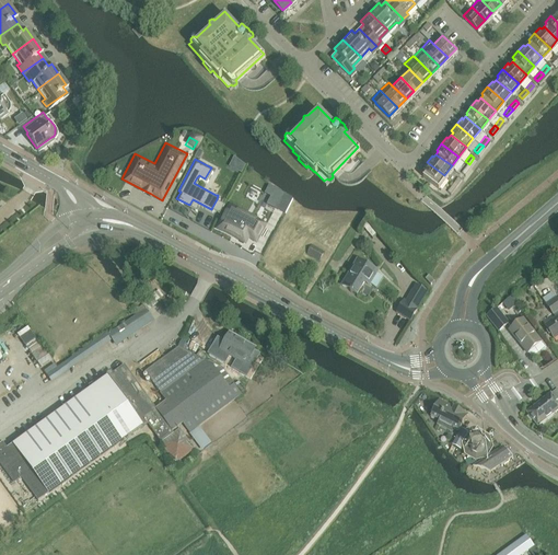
[(460,169),(464,172),(469,164),(465,161),(460,169)]
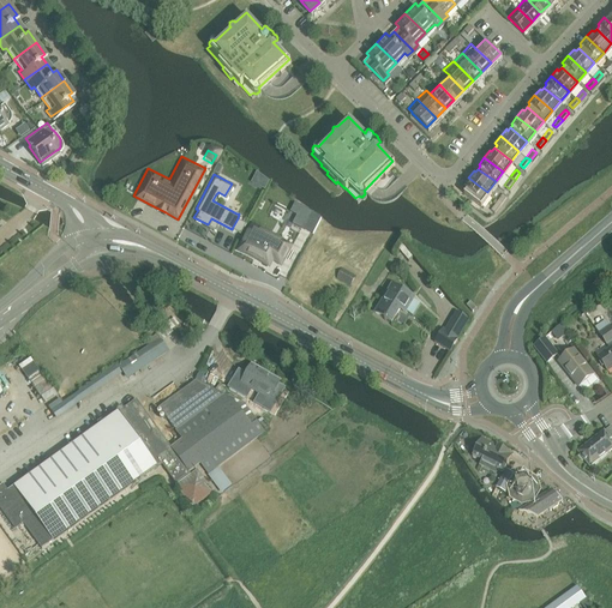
[(462,190),(479,203),(487,192),(468,178),(462,185),(465,186),(462,190)]
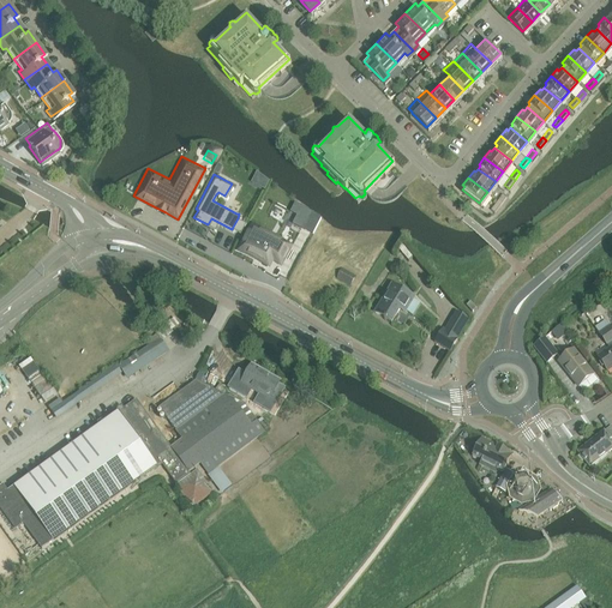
[(504,193),(501,190),(495,198),(498,200),(504,193)]
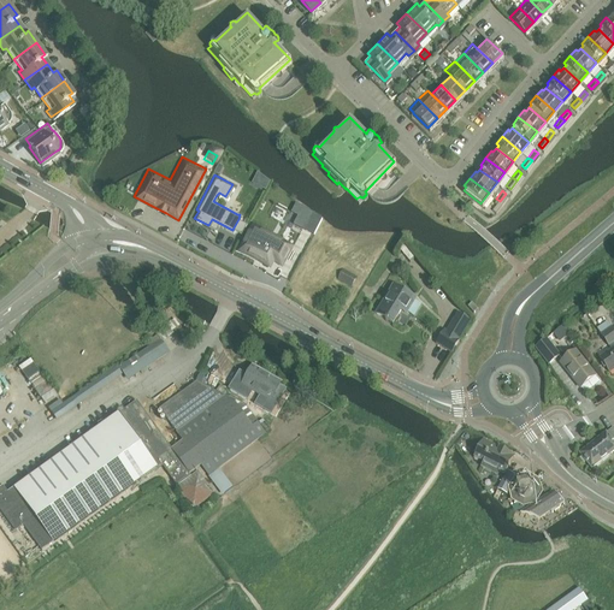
[(490,206),(494,209),(500,201),(496,199),(490,206)]
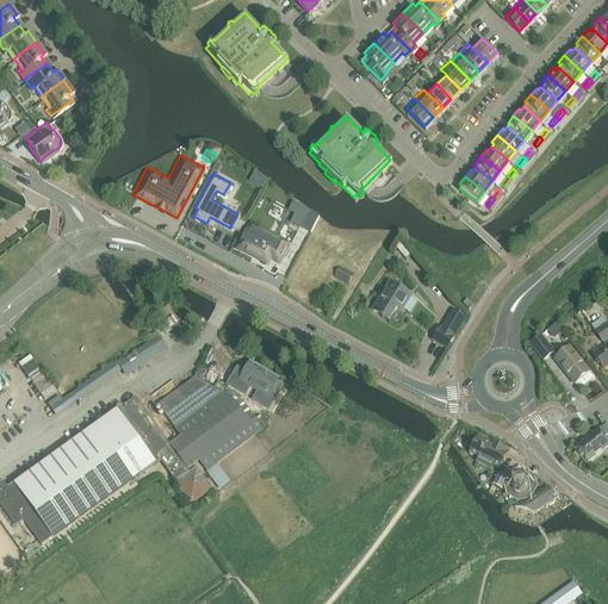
[(289,218),(309,229),(317,213),(310,209),(302,204),(291,198),(286,206),(293,210),(289,218)]
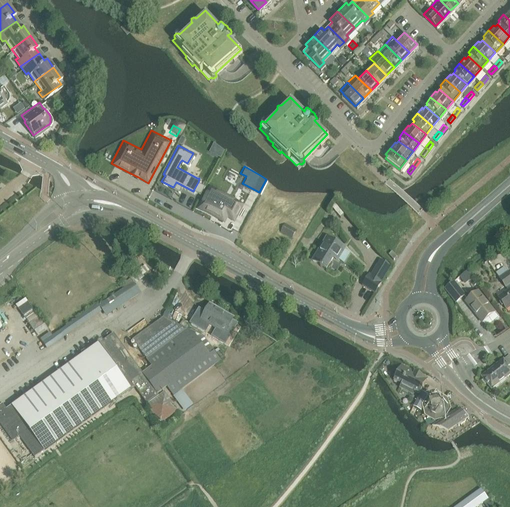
[(203,184),(198,182),(194,189),(199,192),(203,184)]
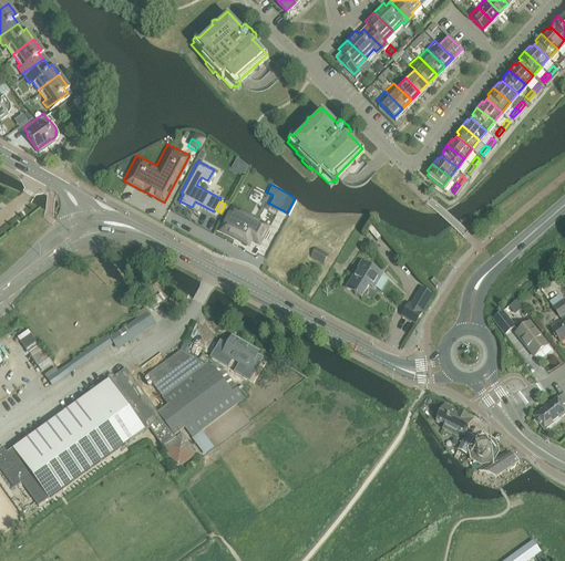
[(230,201),(216,228),(247,245),(250,239),(258,243),(269,222),(230,201)]
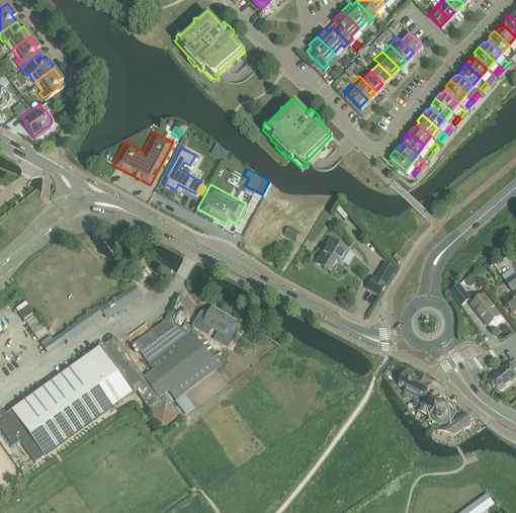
[(339,205),(335,208),(343,218),(346,215),(339,205)]
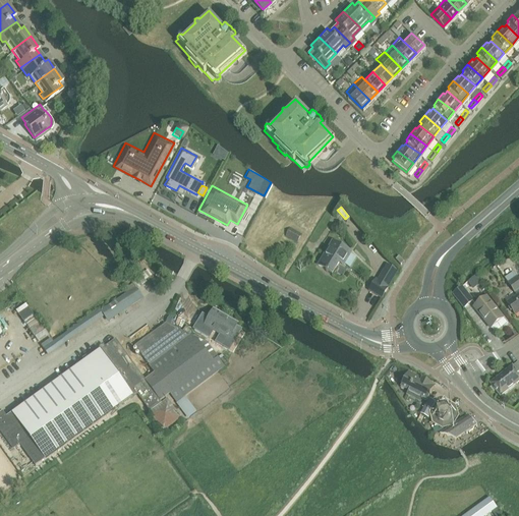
[(289,225),(285,231),(293,237),(298,230),(289,225)]
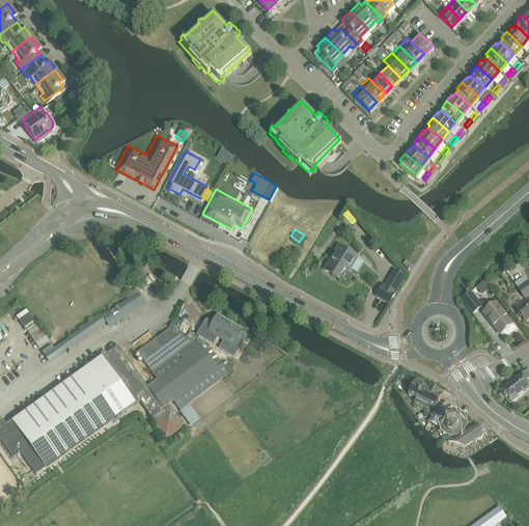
[(337,243),(323,267),(337,275),(344,264),(349,267),(356,254),(337,243)]
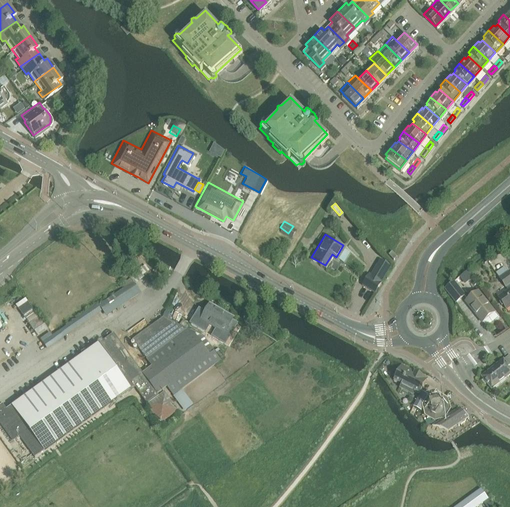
[(395,253),(390,248),(387,251),(392,256),(395,253)]
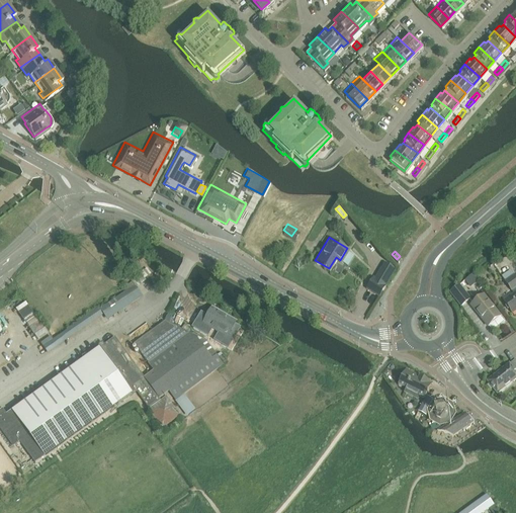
[(365,285),(377,292),(394,266),(382,259),(373,275),(372,274),(365,285)]
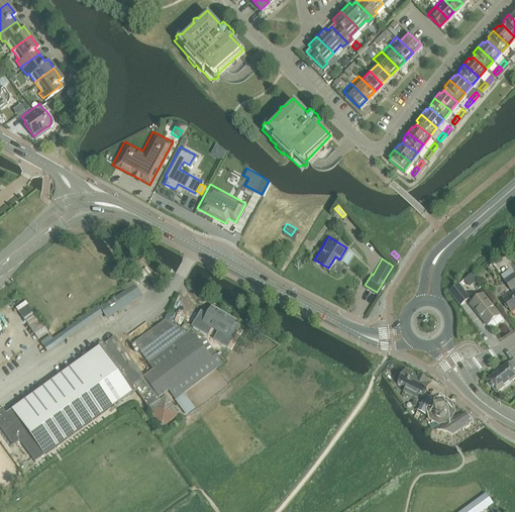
[(470,271),(465,275),(470,281),(475,277),(470,271)]
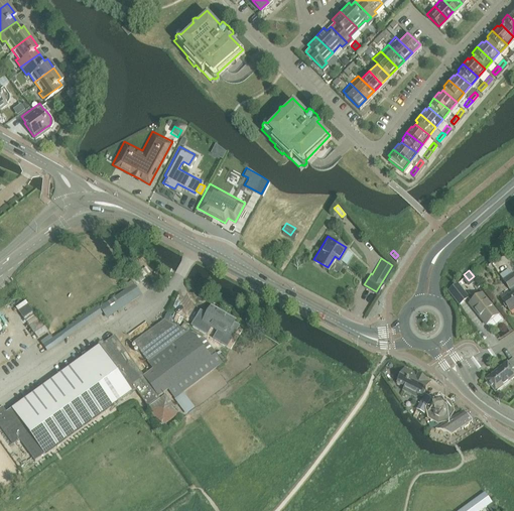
[(513,273),(511,270),(502,277),(510,289),(500,296),(509,308),(513,304),(513,273)]
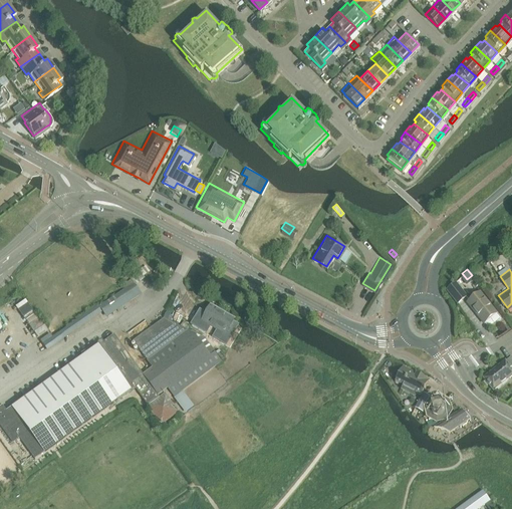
[(456,299),(465,292),(455,279),(445,286),(456,299)]
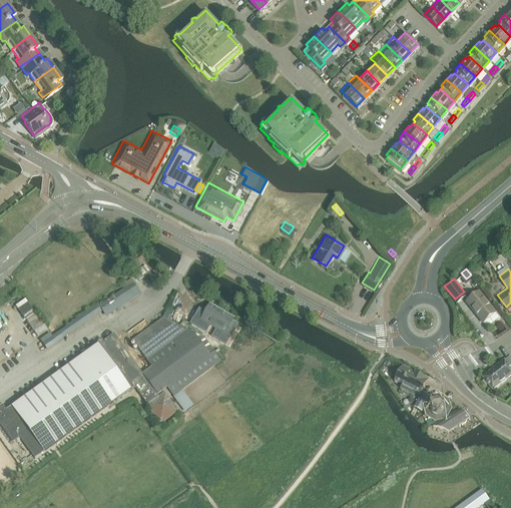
[(131,281),(98,303),(106,314),(139,292),(131,281)]
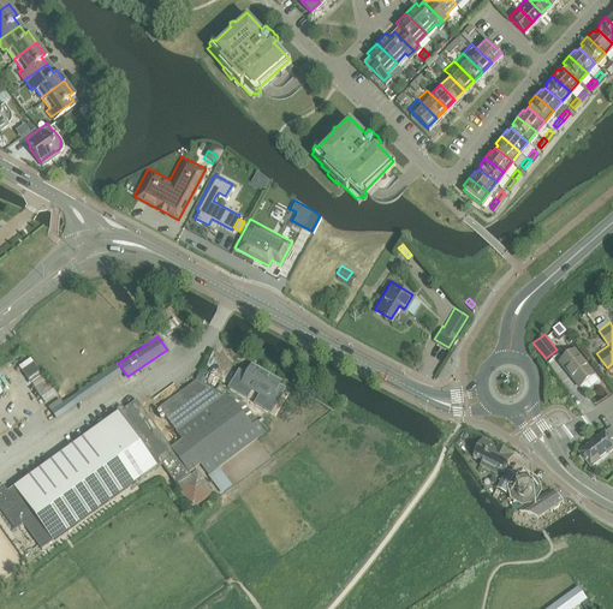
[(572,346),(558,358),(578,383),(593,371),(572,346)]
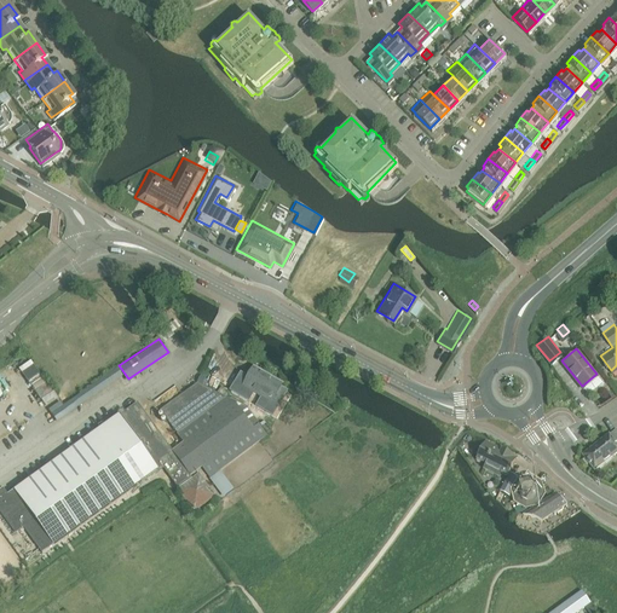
[(253,365),(241,385),(254,393),(260,397),(269,402),(280,381),(253,365)]
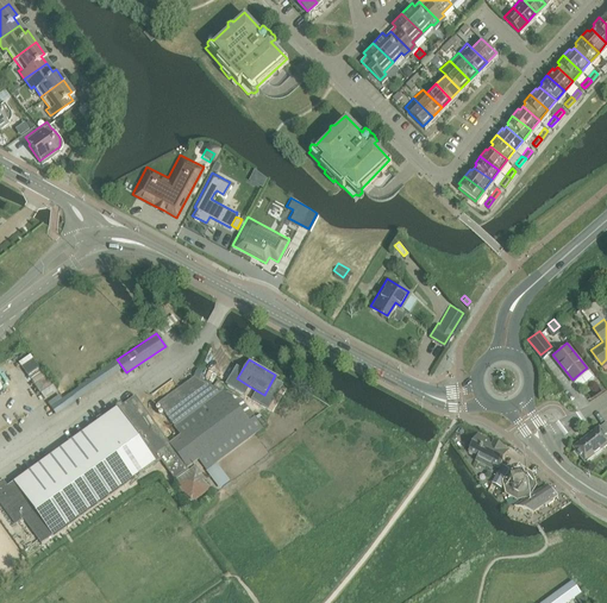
[(193,372),(155,400),(179,431),(198,457),(205,466),(261,424),(260,424),(256,419),(241,397),(231,393),(221,387),(220,387),(198,375),(193,372)]
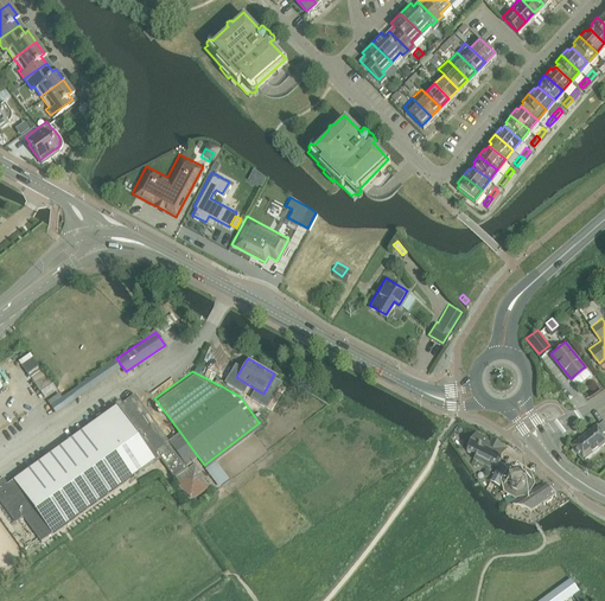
[(197,455),(178,429),(167,438),(133,390),(115,403),(12,478),(6,483),(1,475),(0,477),(0,502),(14,520),(6,526),(21,548),(37,536),(39,539),(51,531),(51,532),(154,458),(159,454),(173,472),(197,455)]
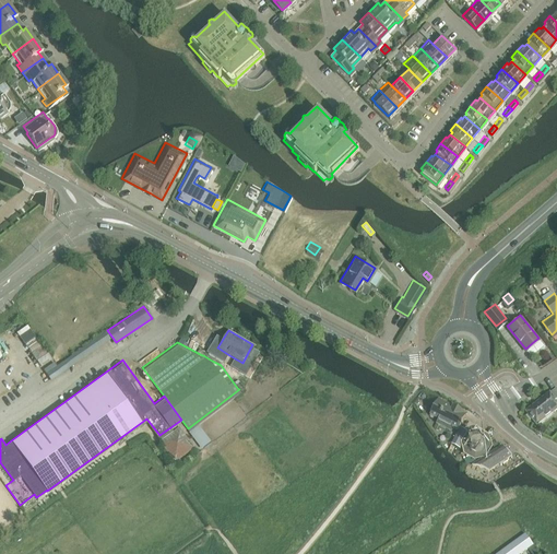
[(556,387),(555,384),(524,408),(534,422),(556,403),(556,387)]
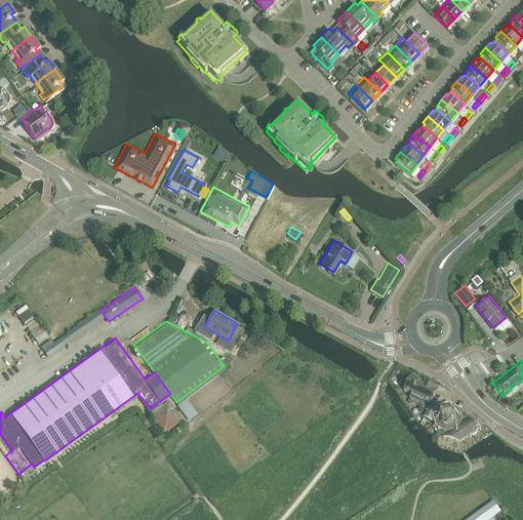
[(409,371),(402,387),(409,391),(408,394),(421,401),(423,398),(429,400),(437,385),(409,371)]
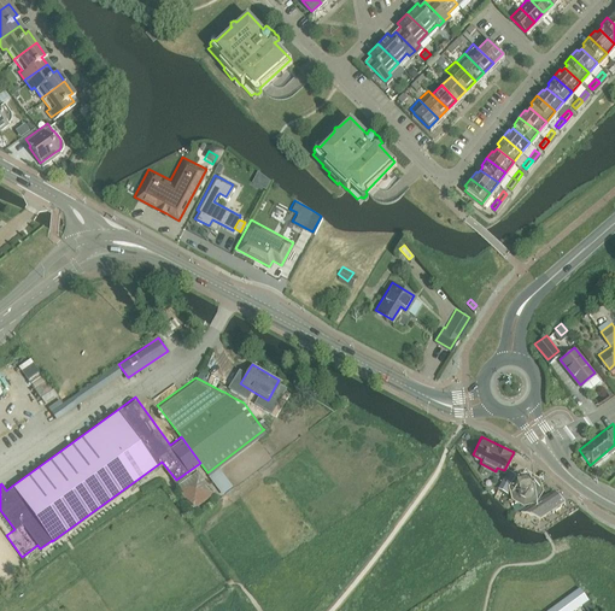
[(198,469),(175,485),(192,507),(214,491),(198,469)]
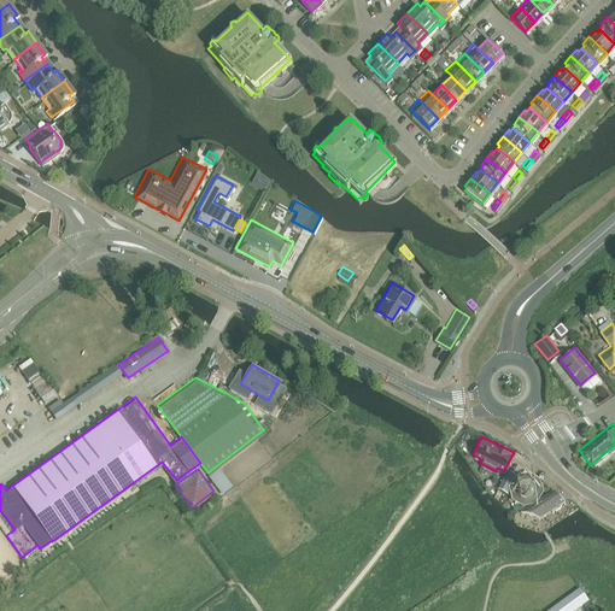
[(532,481),(526,477),(519,479),(515,485),(517,492),(523,495),(527,494),(531,493),(533,487),(532,481)]
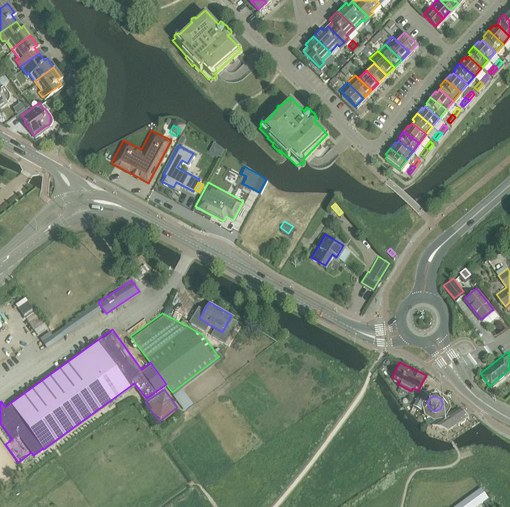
[(419,407),(414,405),(411,411),(417,417),(423,405),(421,403),(419,407)]
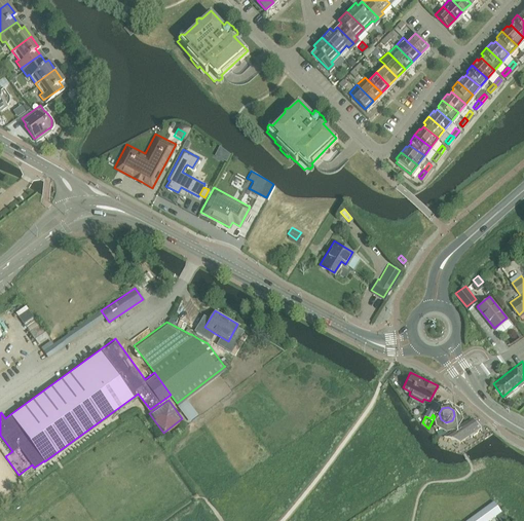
[(475,428),(480,424),(471,415),(444,434),(459,439),(469,433),(470,434),(473,432),(476,430),(475,428)]
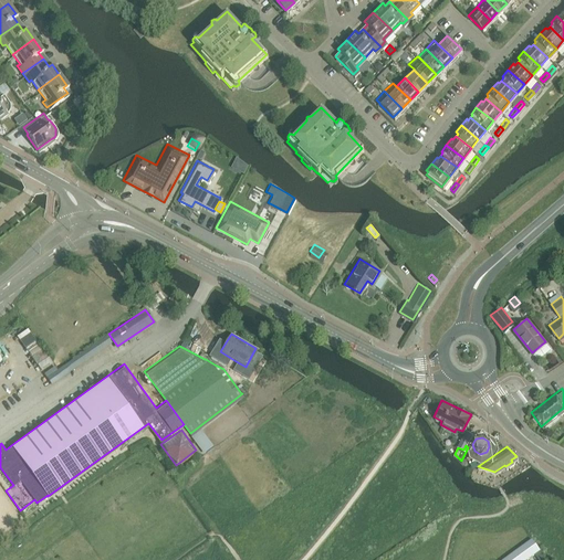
[(519,559),(538,547),(530,536),(497,559),(519,559)]
